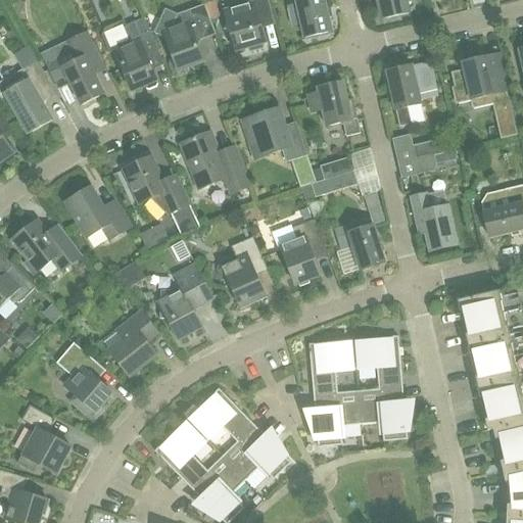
[(231,34),(236,51),(245,48),(251,52),(262,49),(265,43),(266,43),(257,13),(271,9),(268,0),(242,0),(245,6),(225,11),(228,24),(225,30),(231,34)]
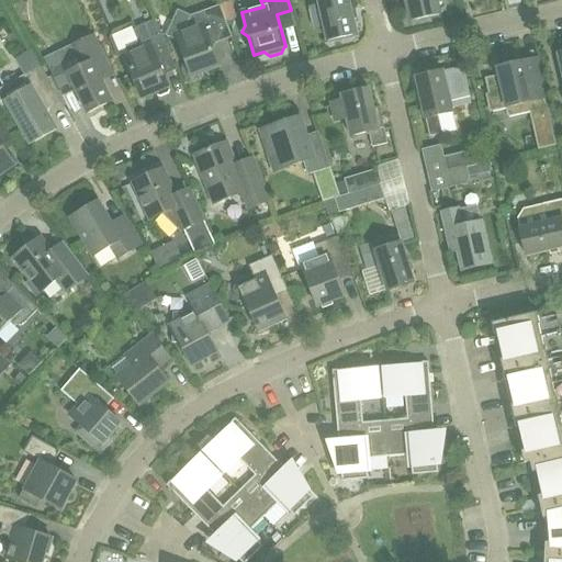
[(324,25),(327,41),(356,34),(347,0),(321,0),(318,1),(318,3),(311,6),(308,10),(313,25),(317,27),(324,25)]
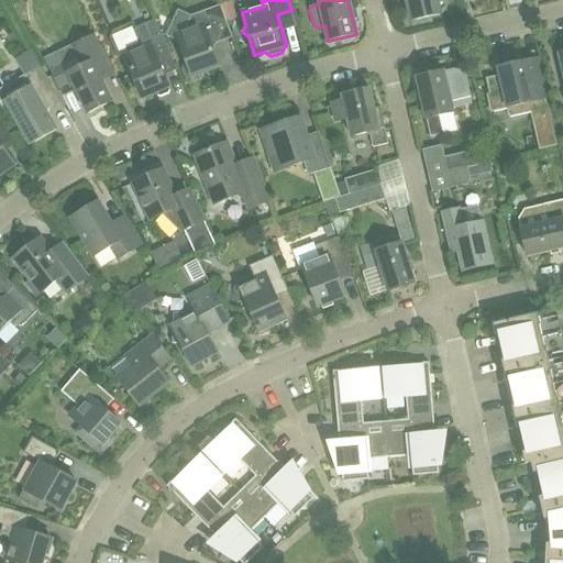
[(406,0),(411,21),(440,14),(437,0),(406,0)]
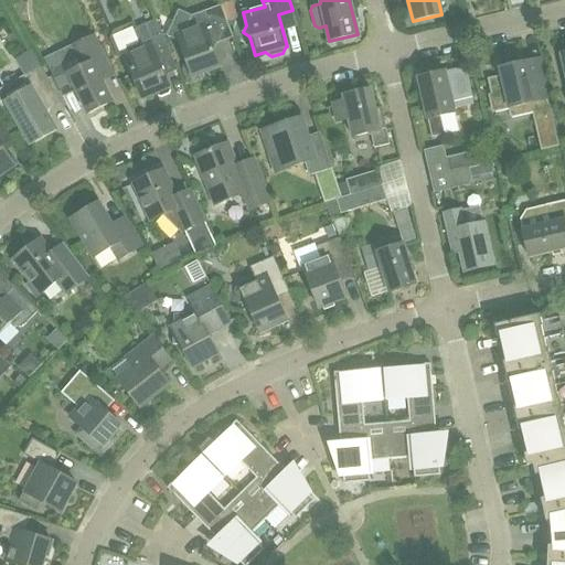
[(231,33),(221,6),(192,16),(185,31),(177,34),(187,62),(184,68),(190,84),(199,80),(198,75),(220,67),(212,45),(214,40),(231,33)]
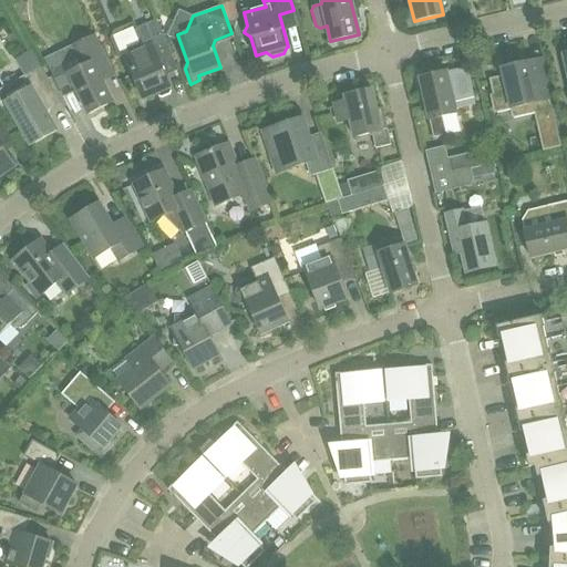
[(144,47),(124,55),(143,99),(156,93),(157,96),(162,99),(169,94),(172,91),(163,71),(176,65),(156,20),(136,28),(144,47)]
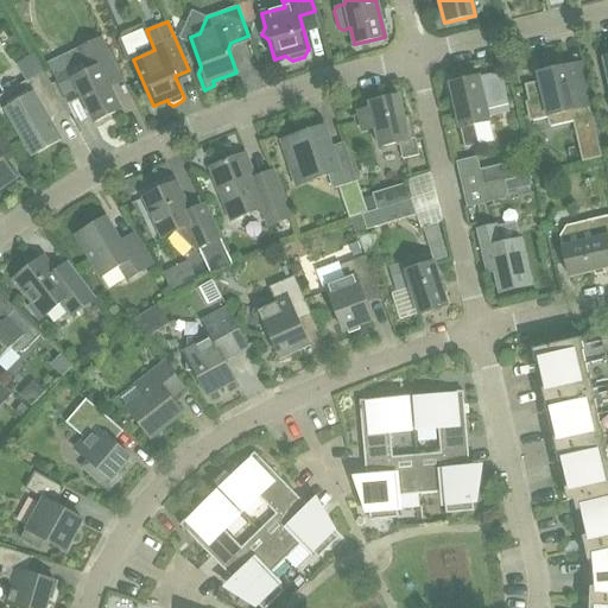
[(83,63),(55,77),(63,95),(77,89),(89,113),(94,122),(121,109),(106,77),(119,71),(102,37),(77,50),(83,63)]
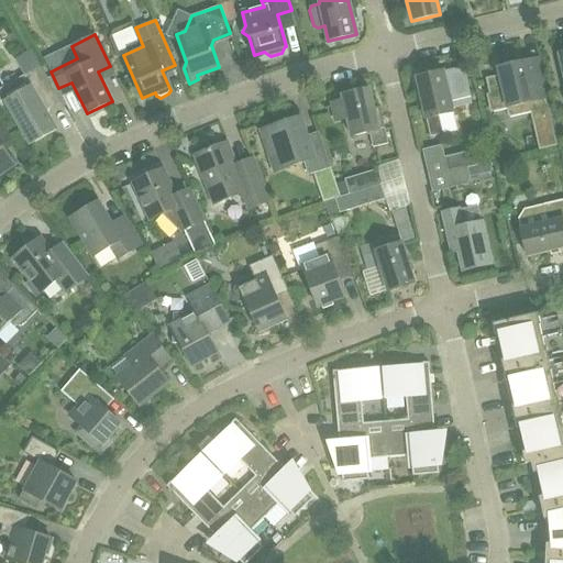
[(559,145),(538,58),(498,67),(500,76),(492,78),(487,79),(490,94),(487,95),(490,112),(507,109),(509,117),(529,112),(539,150),(559,145)]
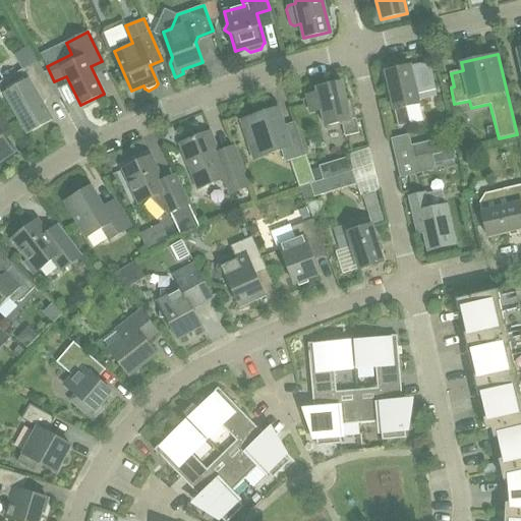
[(37,61),(21,70),(0,81),(0,94),(0,95),(5,94),(29,134),(52,120),(42,103),(46,101),(42,96),(53,90),(37,61)]
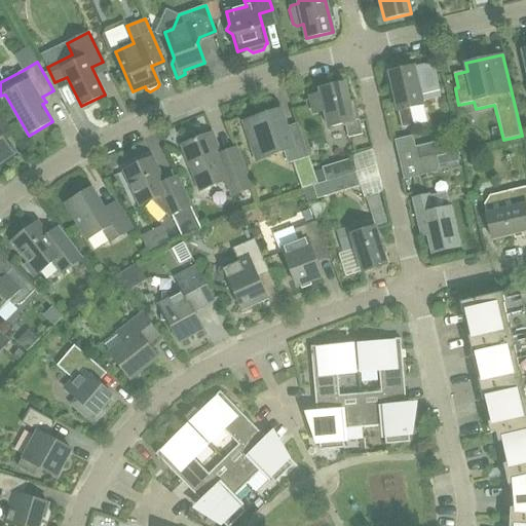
[(414,67),(388,73),(402,127),(414,125),(410,108),(423,105),(421,96),(440,91),(434,62),(414,67)]
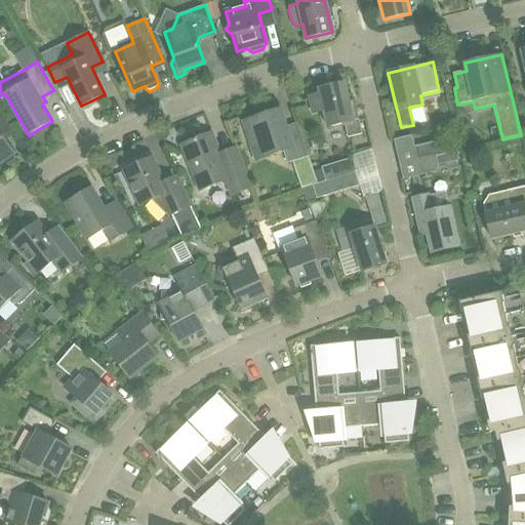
[(356,108),(351,110),(345,83),(319,89),(320,93),(309,96),(313,113),(324,111),(328,127),(345,123),(348,137),(362,134),(356,108)]
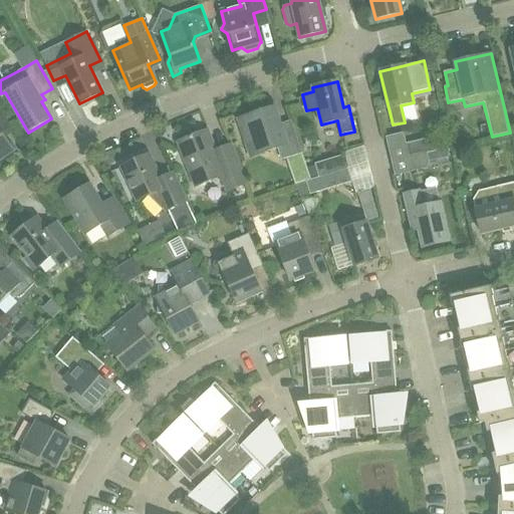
[(274,107),(248,115),(237,119),(244,142),(255,138),(260,154),(277,149),(281,160),(301,153),(292,124),(281,129),(274,107)]
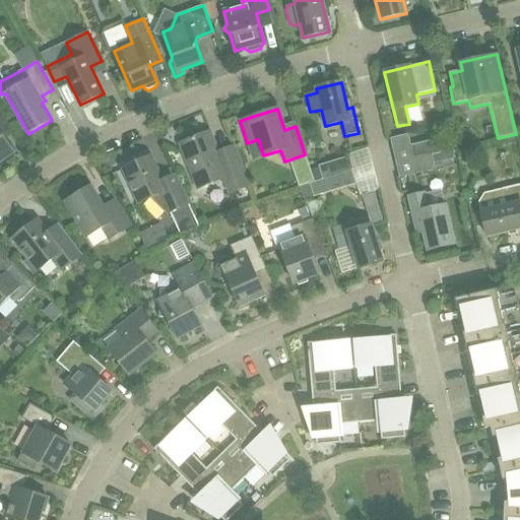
[(0,161),(14,152),(0,133),(10,126),(0,112),(0,161)]
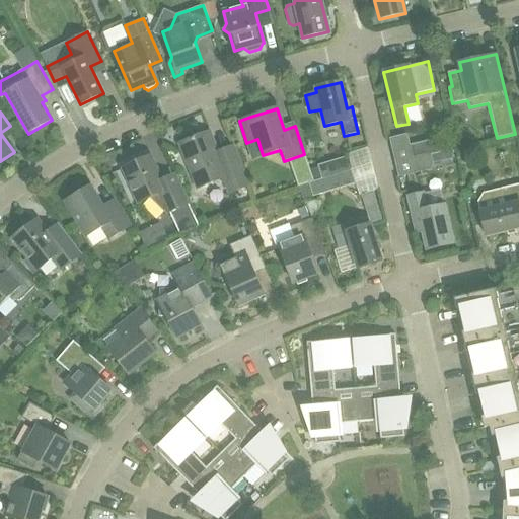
[(210,132),(204,134),(200,133),(196,134),(194,138),(178,144),(197,189),(226,176),(232,192),(248,186),(236,154),(221,160),(210,132)]
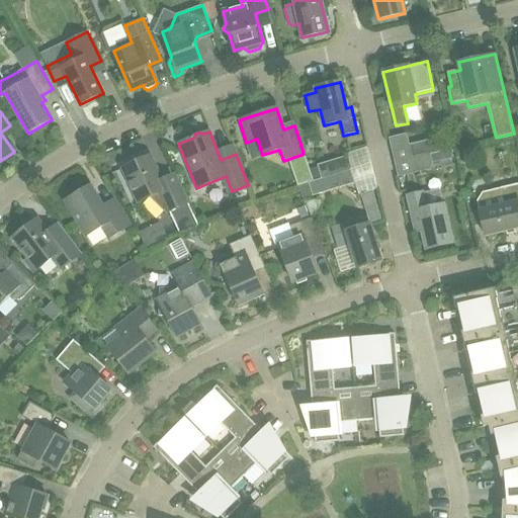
[(412,159),(430,155),(430,154),(443,151),(440,138),(409,145),(412,159)]
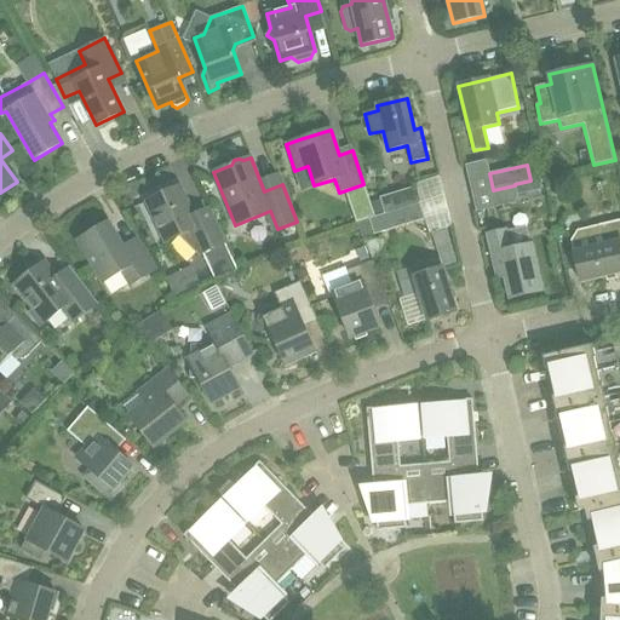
[(515,185),(493,190),(497,207),(514,204),(517,196),(515,185)]
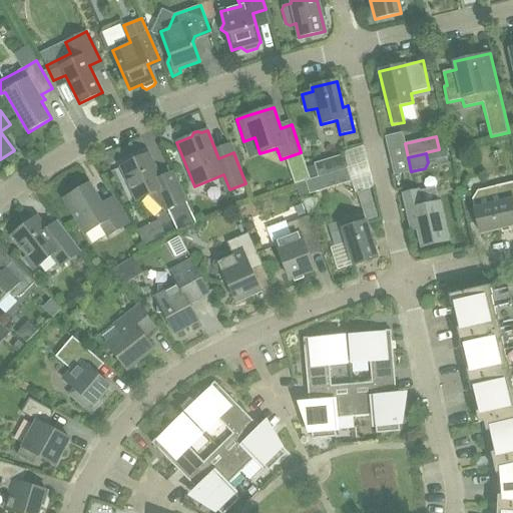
[(121,166),(136,200),(149,194),(165,210),(167,209),(178,232),(196,223),(172,172),(159,178),(148,154),(121,166)]
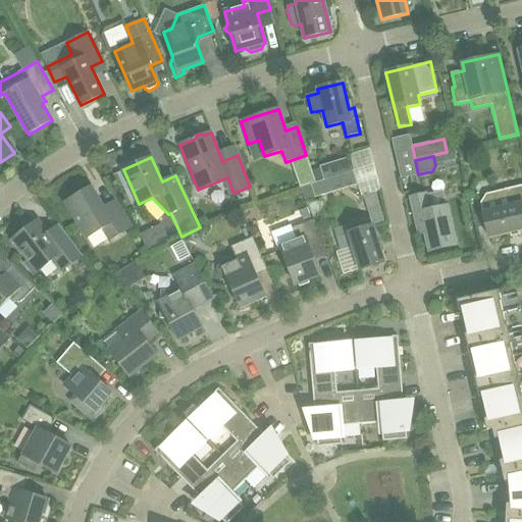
[(319,166),(322,179),(322,180),(353,171),(354,171),(351,157),(319,166)]
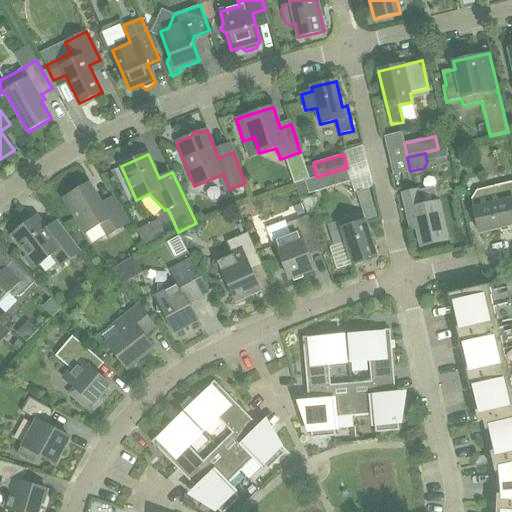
[(349,181),(346,168),(316,177),(316,176),(305,179),(308,192),(349,181)]
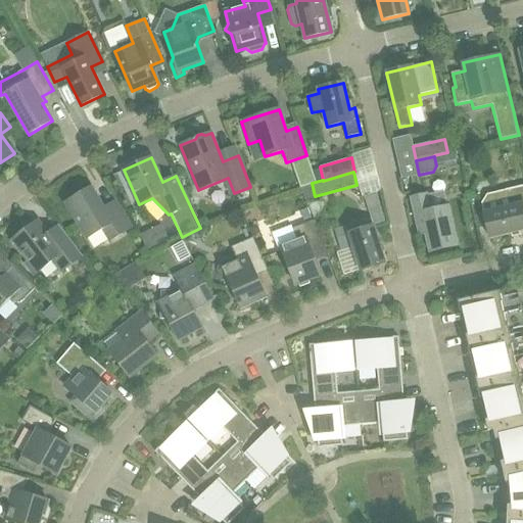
[(481,203),(489,238),(522,230),(522,185),(484,195),(481,203)]
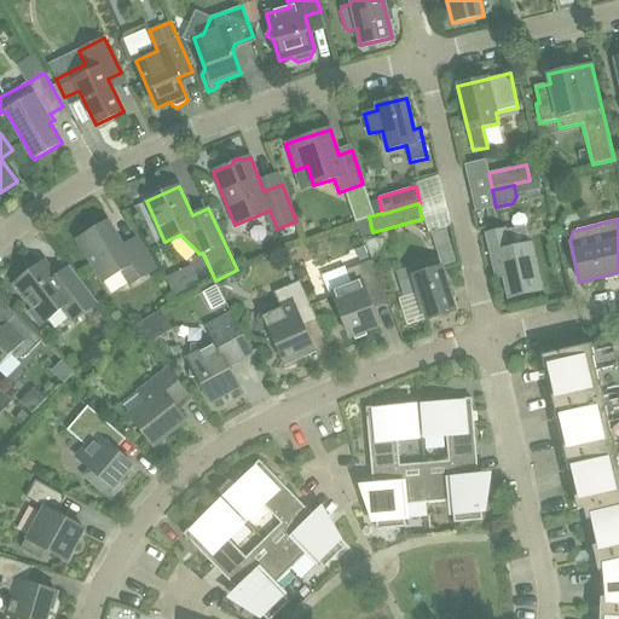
[(122,271),(131,284),(155,270),(139,242),(125,250),(108,221),(77,239),(103,283),(122,271)]
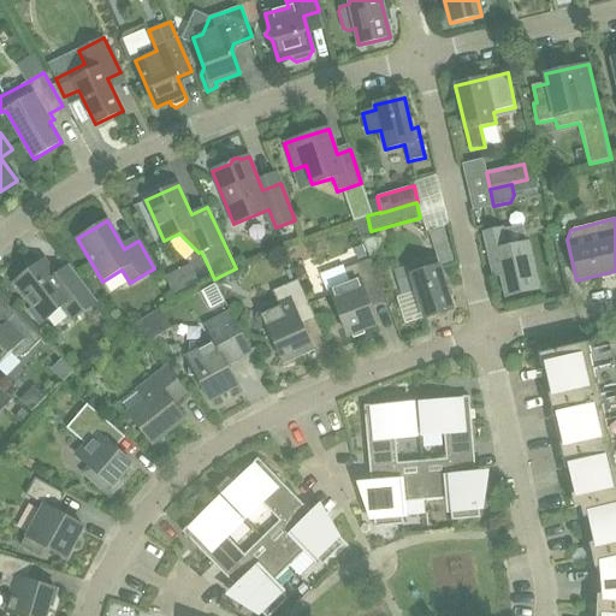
[(499,267),(505,297),(538,289),(527,243),(507,248),(503,229),(484,234),(492,268),(499,267)]
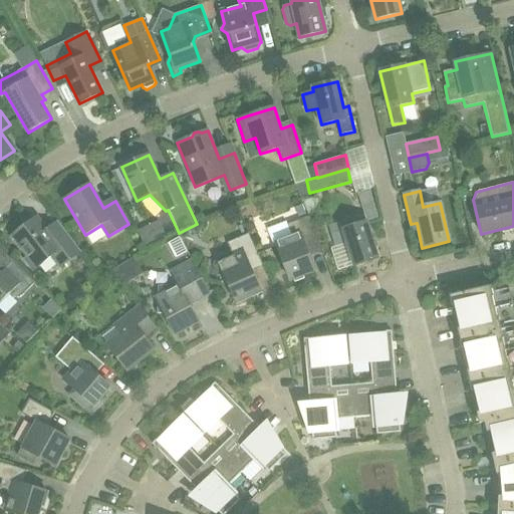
[(295,208),(299,217),(306,214),(302,205),(295,208)]
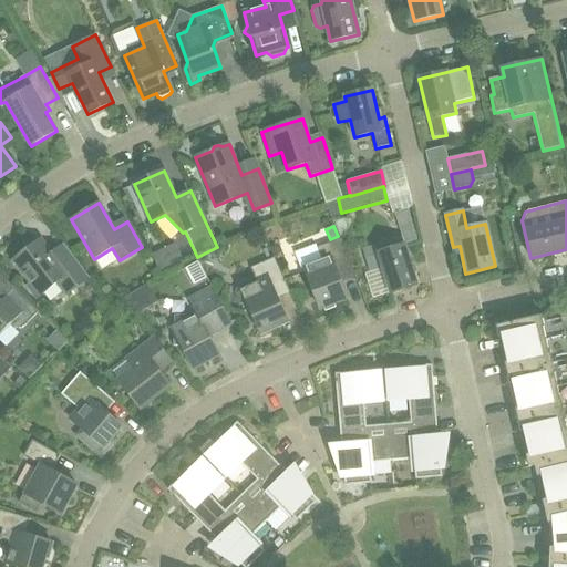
[(370,271),(382,268),(391,294),(418,286),(402,237),(378,245),(380,253),(366,257),(370,271)]
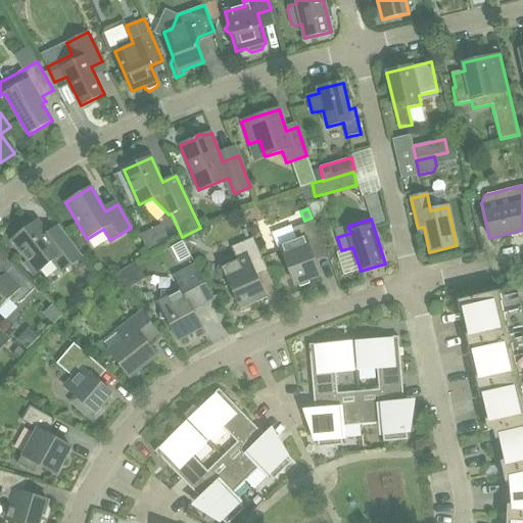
[(311,251),(324,246),(315,220),(292,229),(297,240),(280,247),(295,285),(321,276),(311,251)]
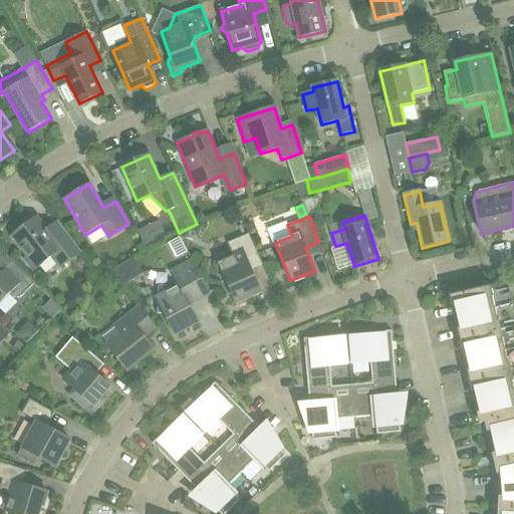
[(63,229),(52,238),(36,217),(12,236),(37,268),(51,256),(60,267),(80,252),(63,229)]
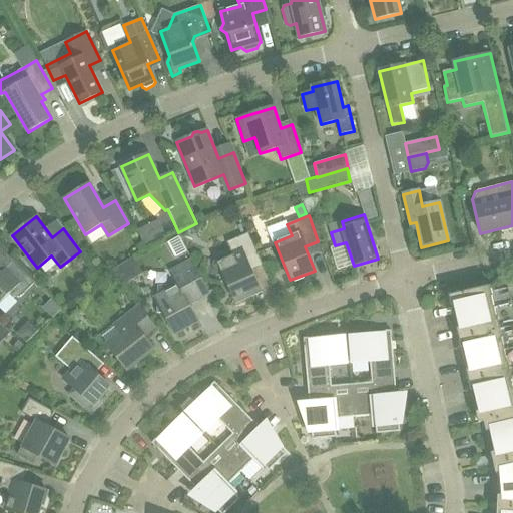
[(247,233),(227,242),(231,251),(216,259),(213,265),(218,275),(224,277),(236,303),(261,292),(246,261),(258,254),(247,233)]
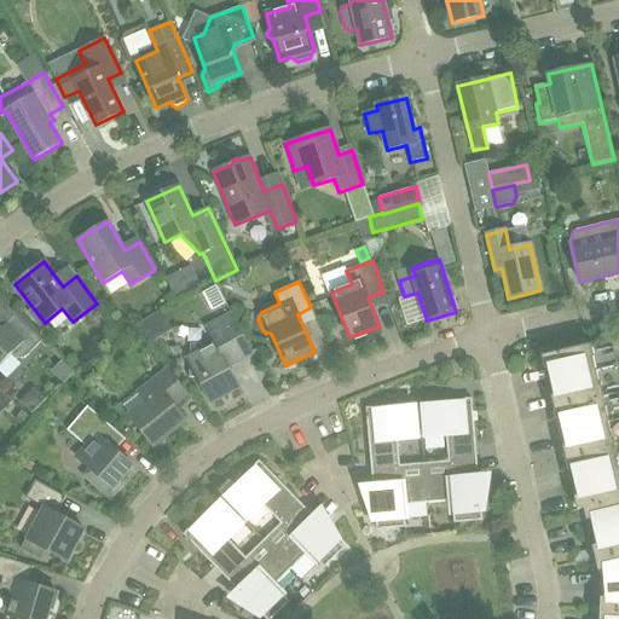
[(202,293),(212,310),(225,304),(215,285),(202,293)]
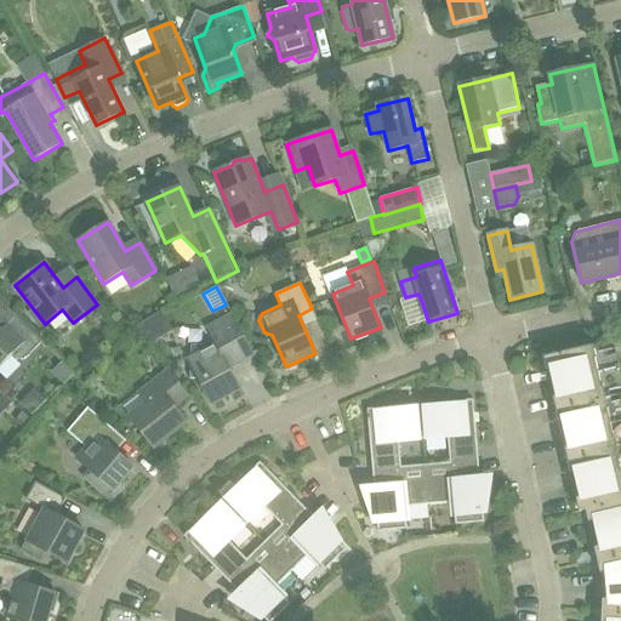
[(160,312),(138,326),(151,345),(172,330),(160,312)]
